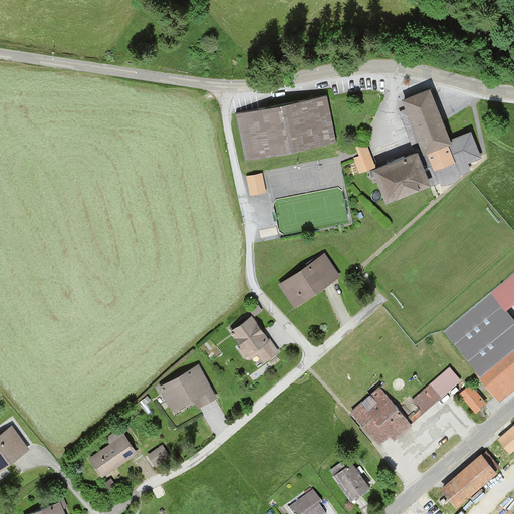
[(413,153),(376,167),(389,200),(470,169),(467,163),(483,157),(473,130),(450,139),(431,88),(402,99),(406,110),(398,113),(413,153)]
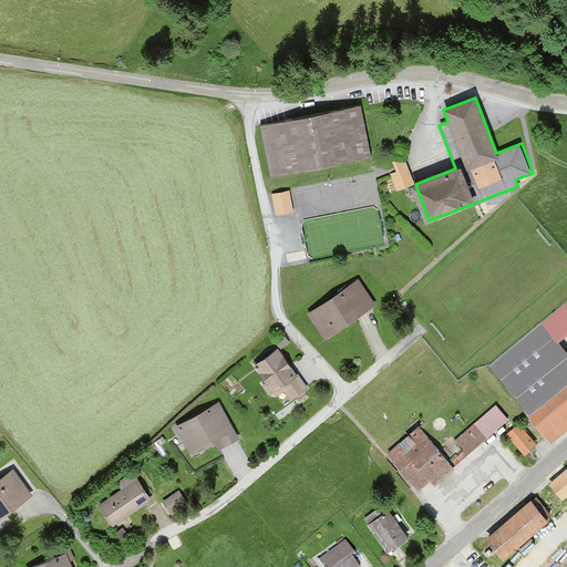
[(260,125),(270,176),(370,157),(361,105),(260,125)]
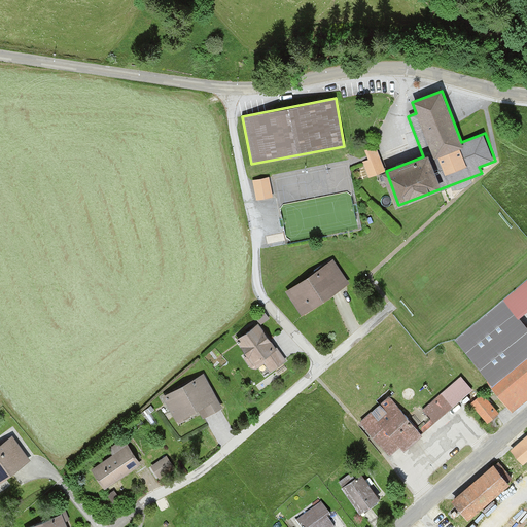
[(370,161),(363,163),(370,179),(386,171),(377,146),(366,150),(370,161)]
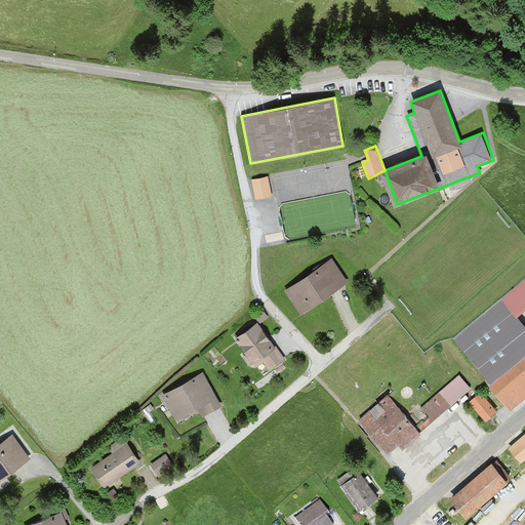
[(252,179),(255,200),(271,198),(274,169),(252,179)]
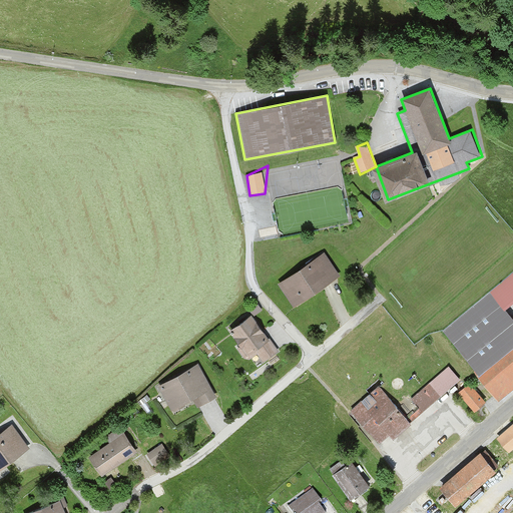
[(323,253),(280,284),(295,306),(338,276),(323,253)]
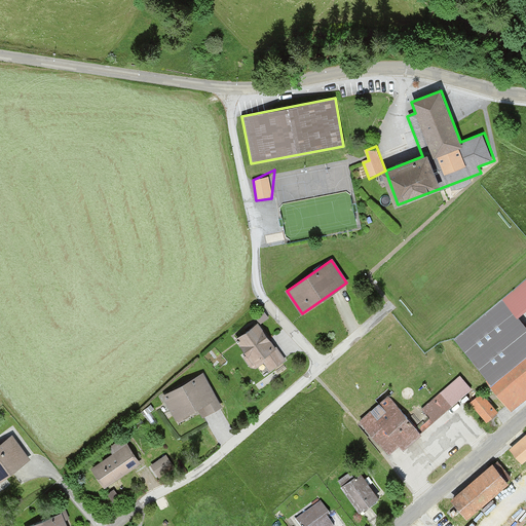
[(525,283),(504,302),(518,317),(525,309),(525,283)]
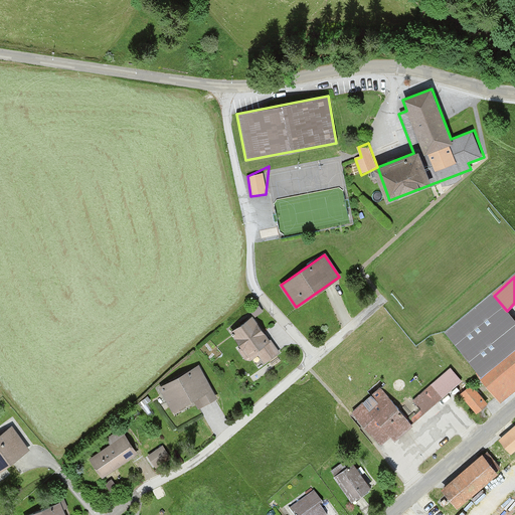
[(251,314),(229,331),(248,356),(255,352),(266,365),(281,353),(251,314)]
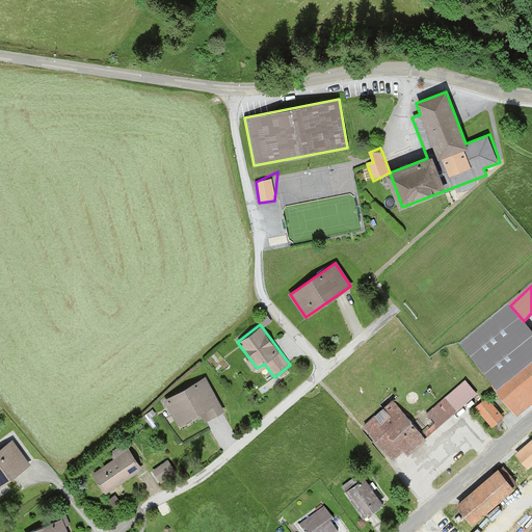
[(495,379),(489,382),(516,417),(531,403),(531,341),(523,330),(507,344),(519,358),(505,370),(500,363),(488,372),(495,379)]
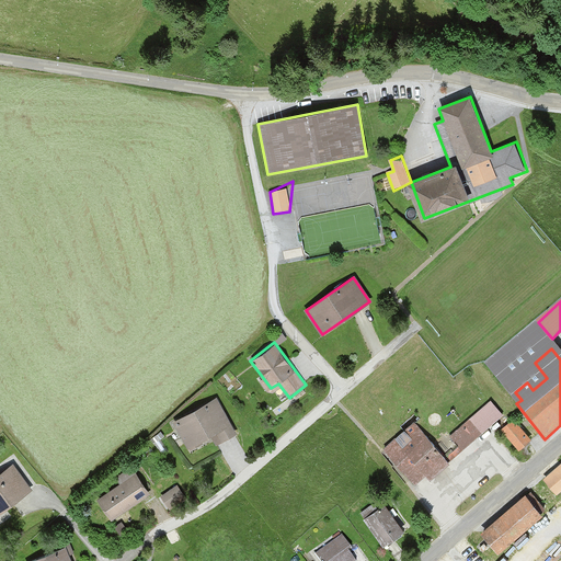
[(217,398),(174,423),(191,451),(217,436),(221,445),(238,435),(217,398)]
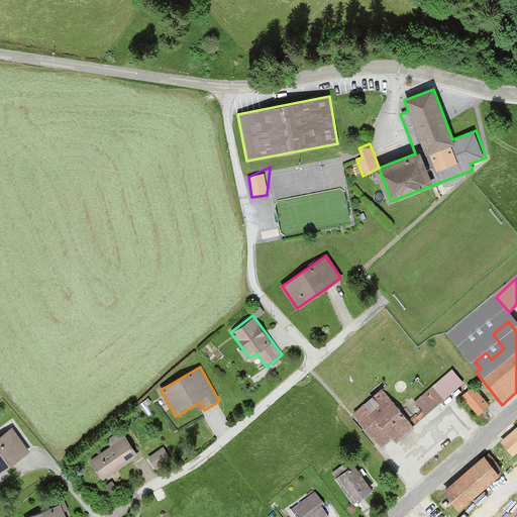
[(435,385),(415,401),(426,414),(445,398),(435,385)]
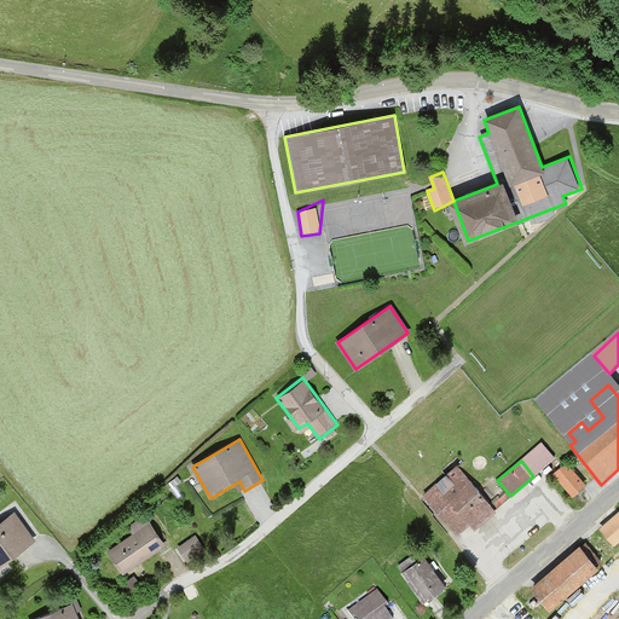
[(567,462),(551,474),(571,498),(586,486),(567,462)]
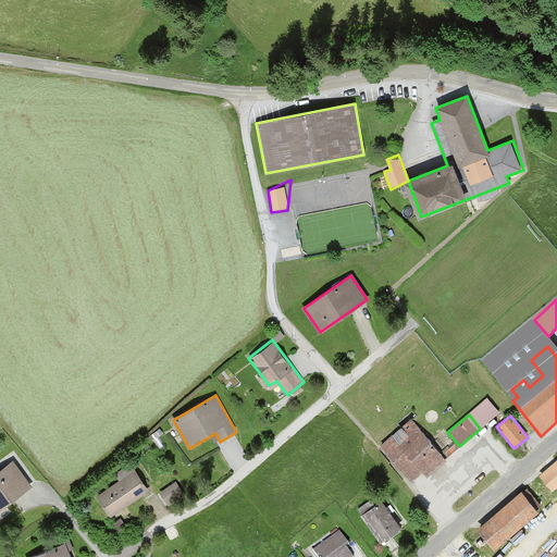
[(411,419),(380,446),(412,483),(423,473),(428,478),(448,460),(411,419)]
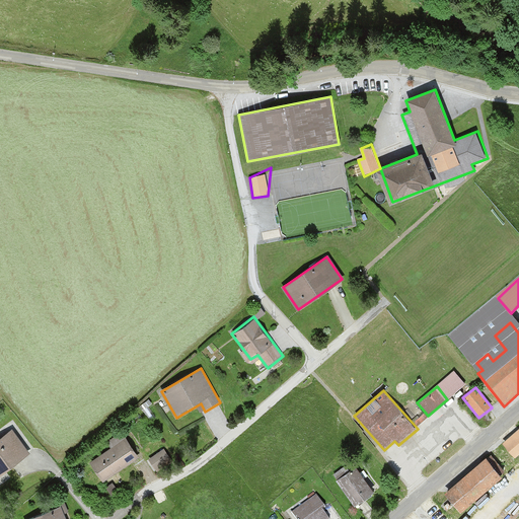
[(514,458),(518,453),(518,428),(501,443),(514,458)]
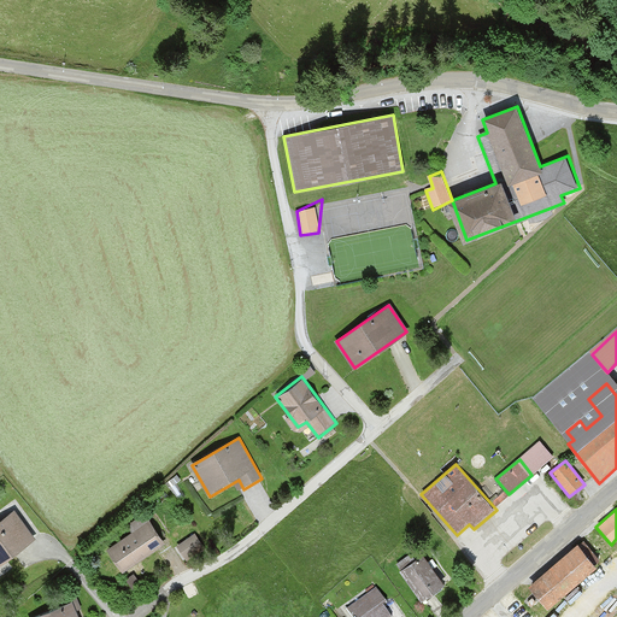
[(0,521),(0,564),(35,538),(13,510),(0,521)]
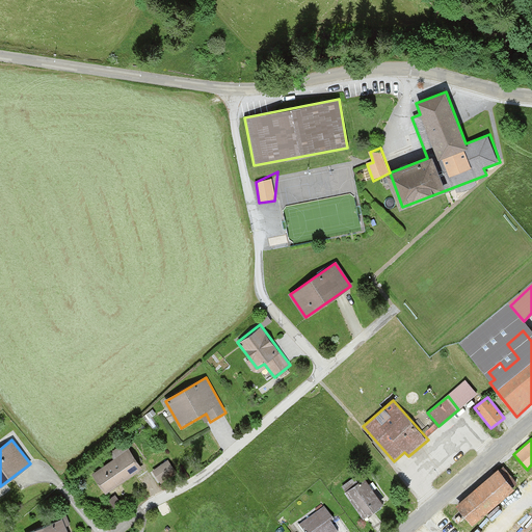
[(127,447),(90,472),(106,495),(142,470),(127,447)]
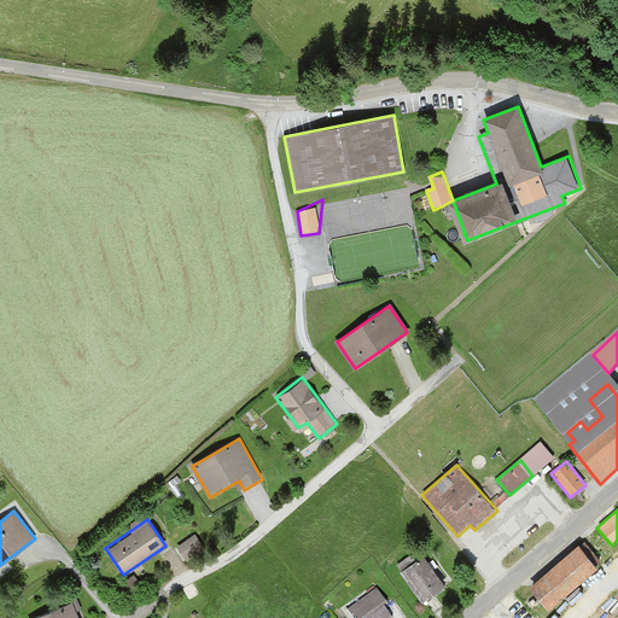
[(194,535),(174,547),(181,559),(202,546),(194,535)]
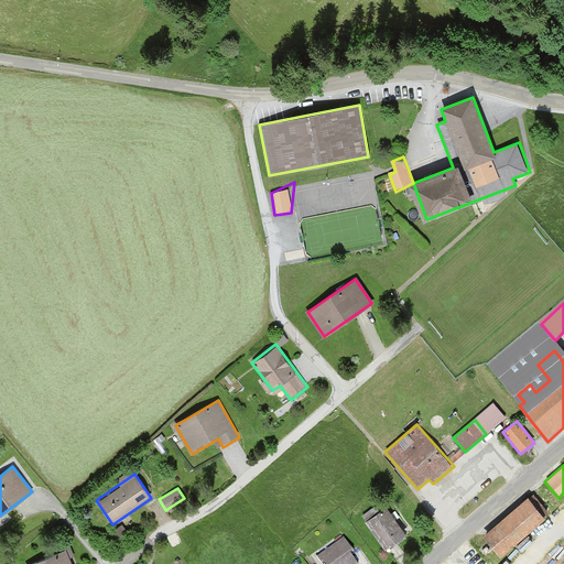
[(528,497),(484,534),(501,555),(545,518),(528,497)]
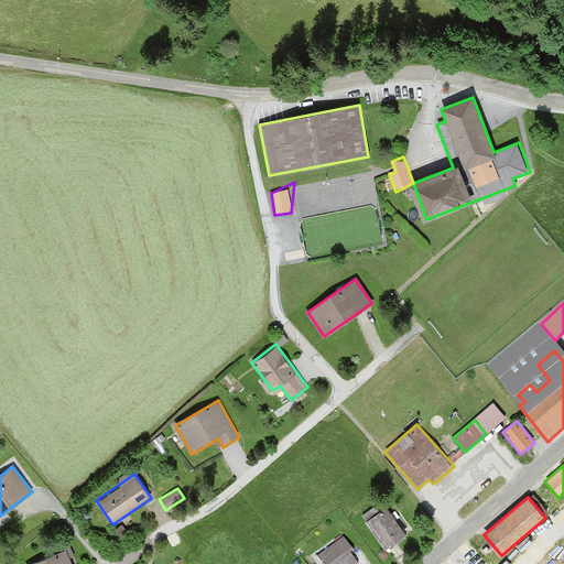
[(382,502),(361,518),(386,550),(407,534),(382,502)]
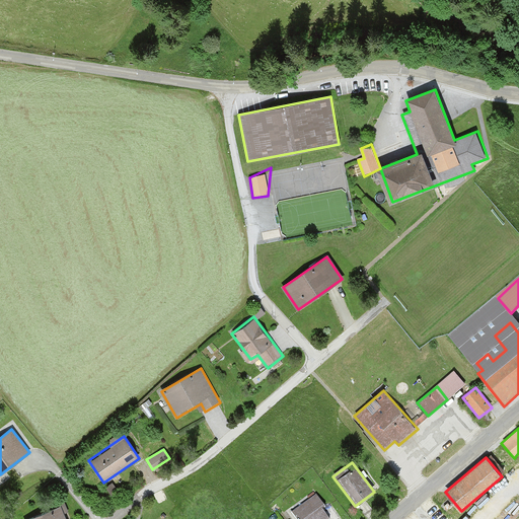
[(330,518),(314,495),(291,510),(297,518),(330,518)]
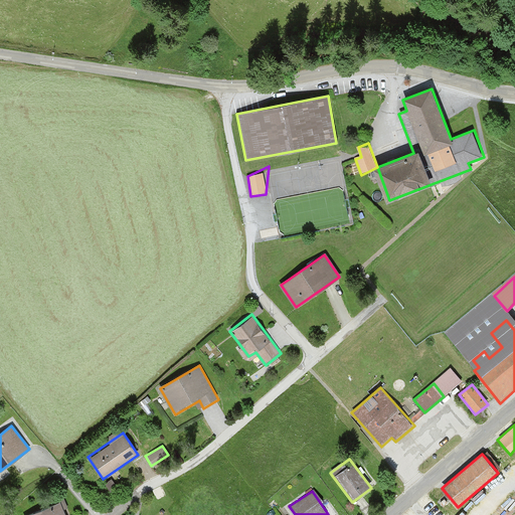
[(65,514),(61,504),(30,514),(65,514)]
